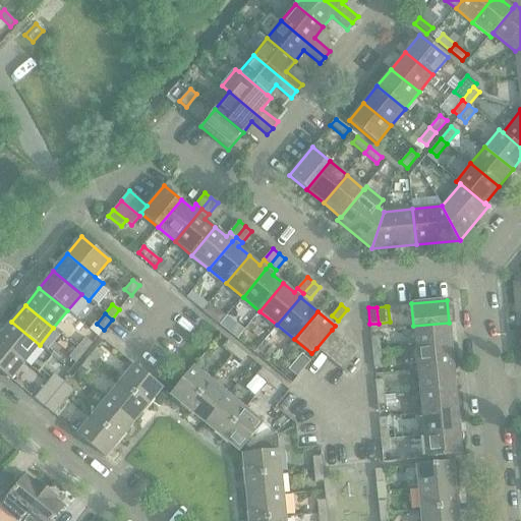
[(0,341),(25,362),(40,345),(11,322),(0,335),(0,341)]
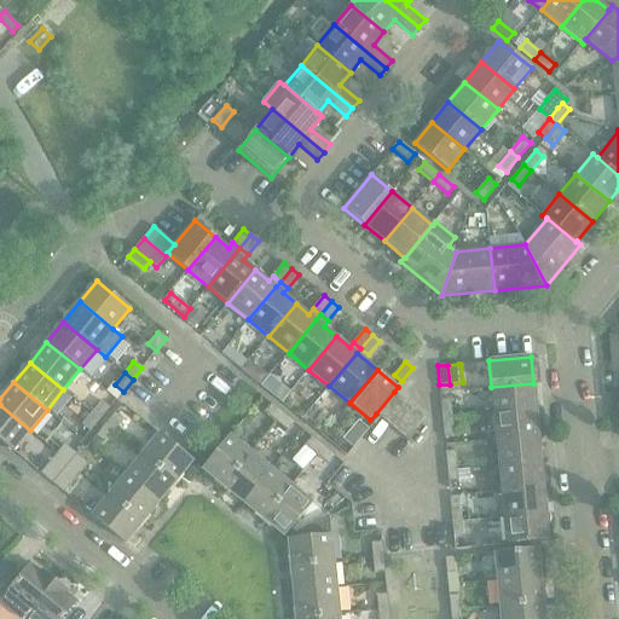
[(537,410),(533,383),(491,387),(493,414),(537,410)]
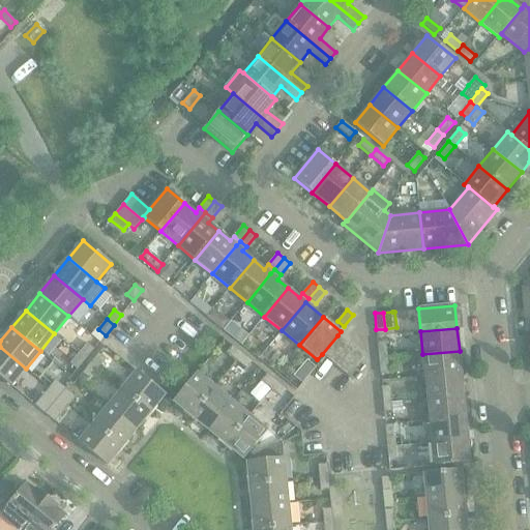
[(240,329),(232,339),(241,345),(248,336),(240,329)]
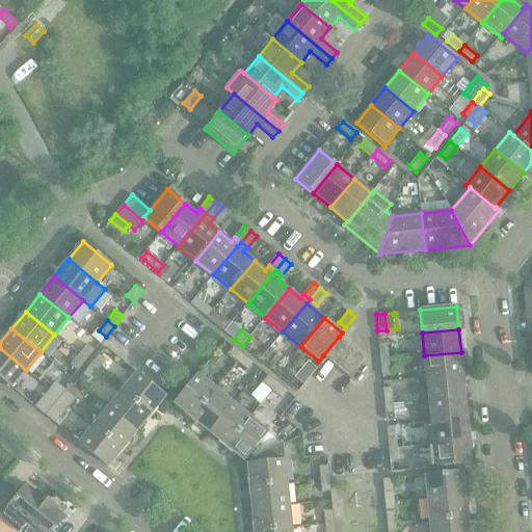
[(323,355),(333,363),(348,344),(339,337),(323,355)]
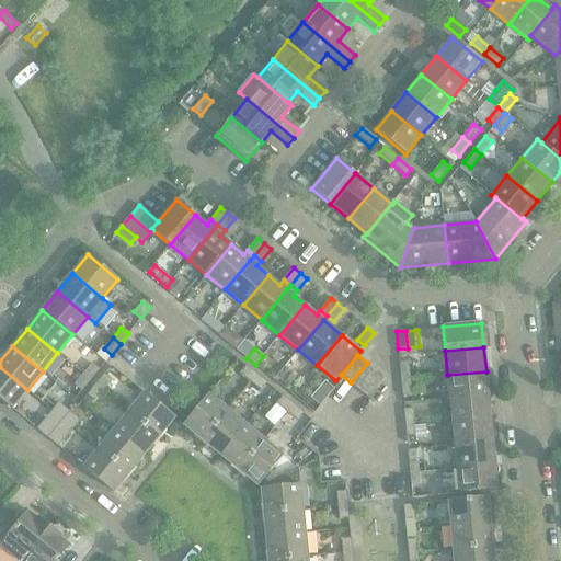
[(399,362),(401,379),(410,378),(409,362),(399,362)]
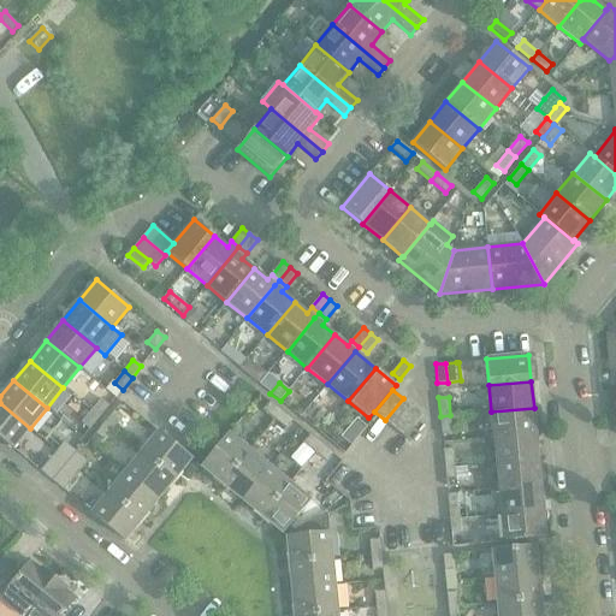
[(385,420),(396,428),(414,407),(403,398),(385,420)]
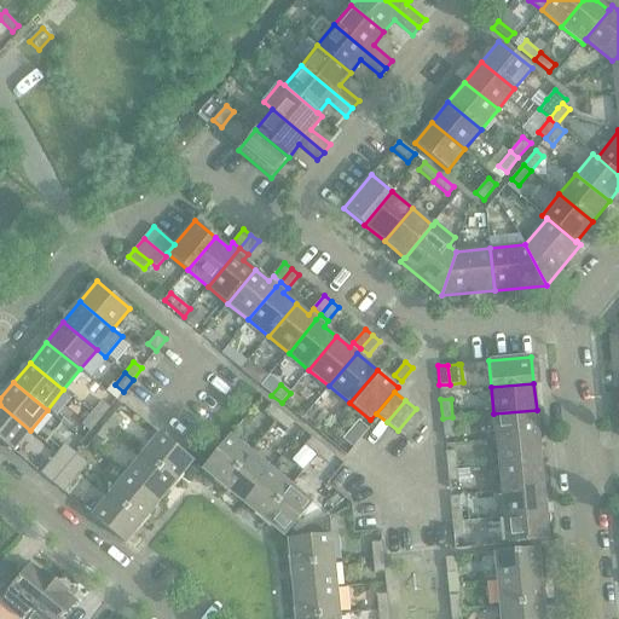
[(100,401),(91,412),(100,420),(109,409),(100,401)]
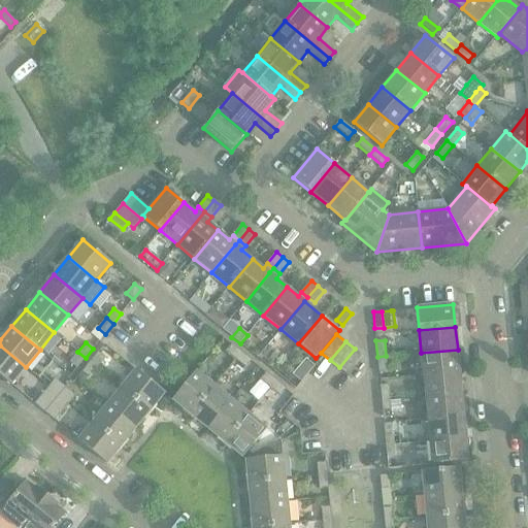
[(225,352),(235,360),(240,353),(231,344),(225,352)]
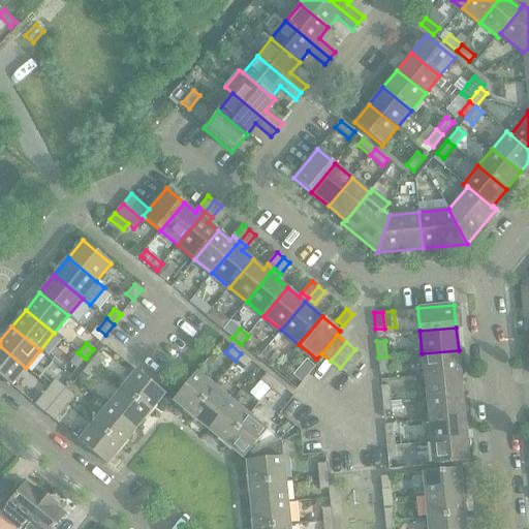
[(0,375),(11,385),(26,368),(0,346),(0,375)]
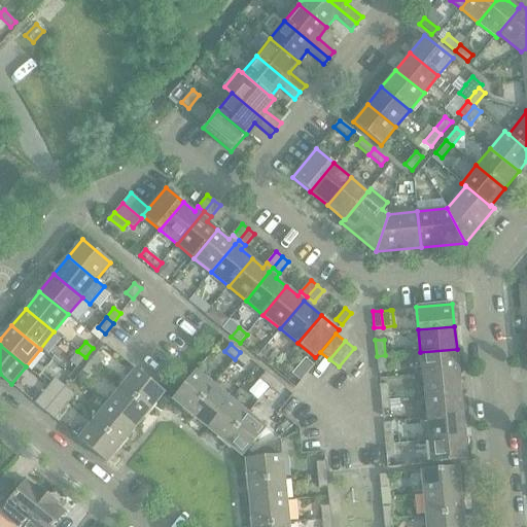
[(363,356),(354,348),(339,366),(348,375),(363,356)]
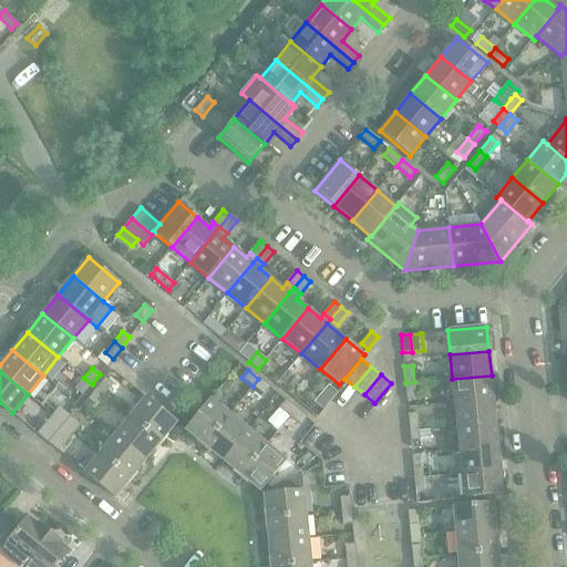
[(494,399),(492,375),(452,379),(454,402),(494,399)]
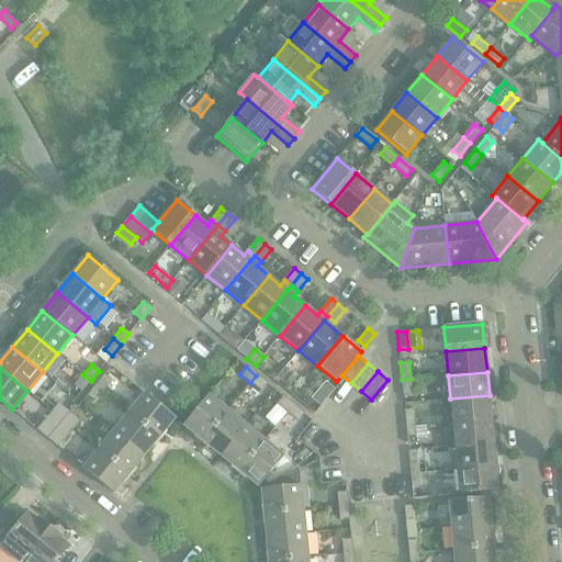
[(81,392),(91,381),(82,374),(74,386),(81,392)]
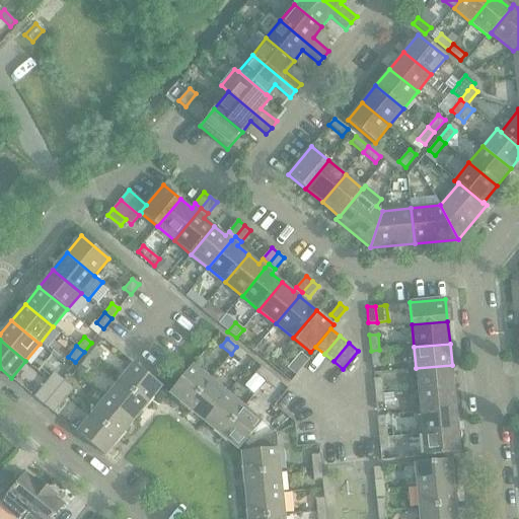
[(96,346),(88,356),(95,362),(103,352),(96,346)]
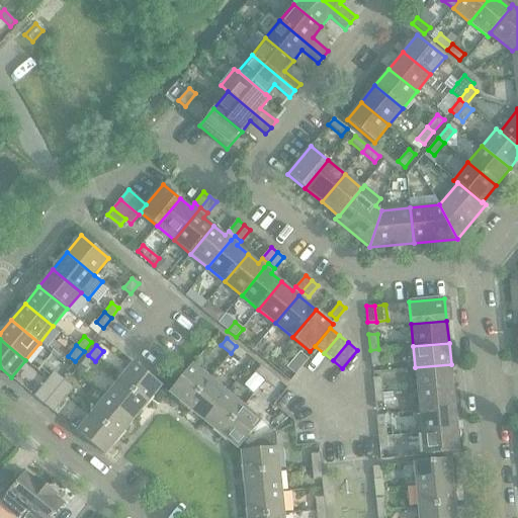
[(246,354),(236,346),(231,353),(241,361),(246,354)]
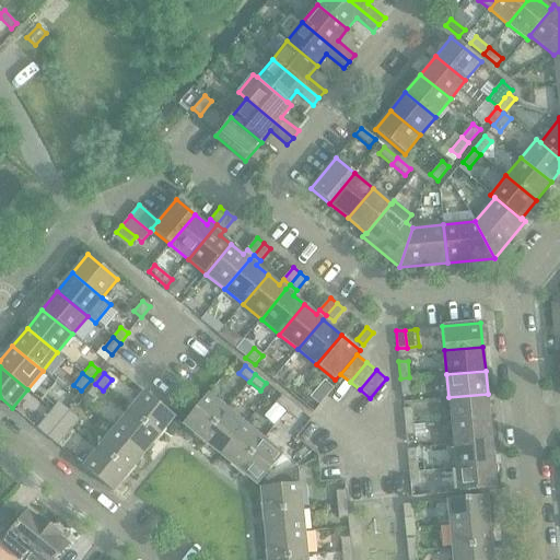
[(411,395),(409,377),(400,378),(401,396),(411,395)]
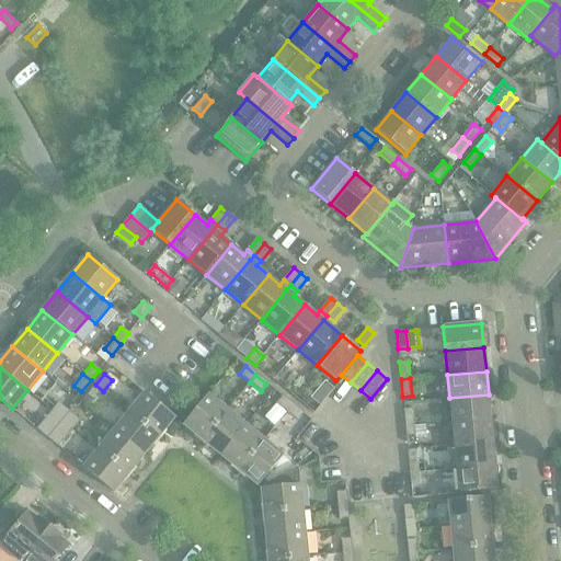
[(324,381),(311,399),(320,407),(334,389),(324,381)]
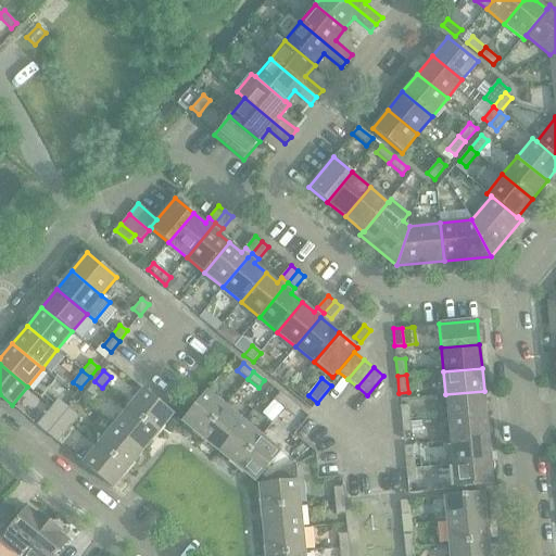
[(93,399),(102,388),(95,381),(86,392),(93,399)]
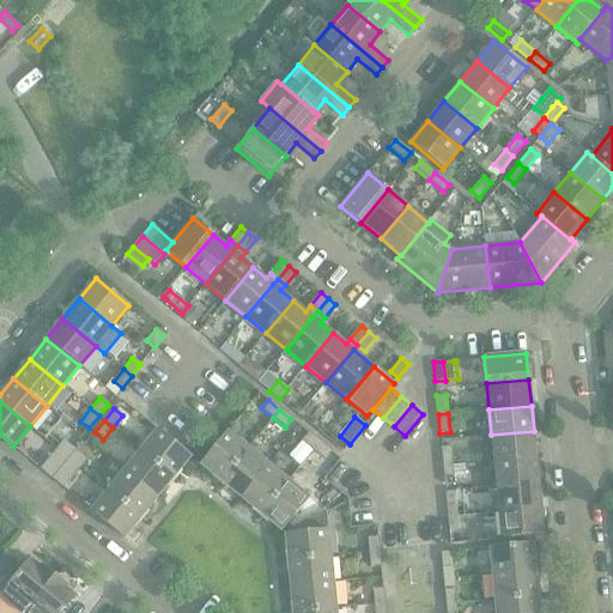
[(158,430),(141,450),(174,478),(192,457),(158,430)]
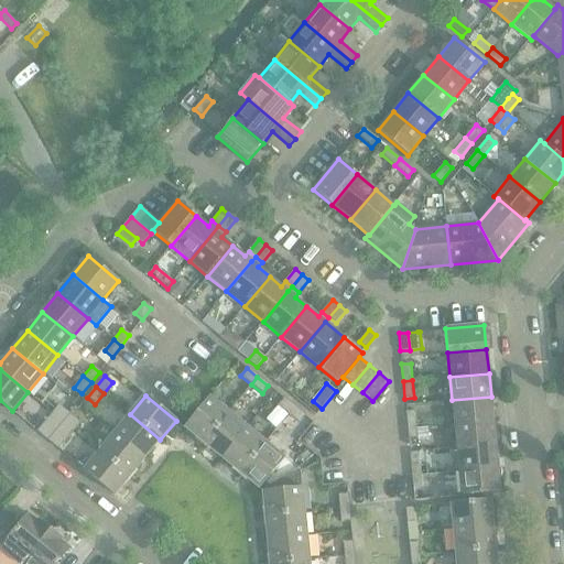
[(184,427),(204,443),(228,412),(209,397),(184,427)]
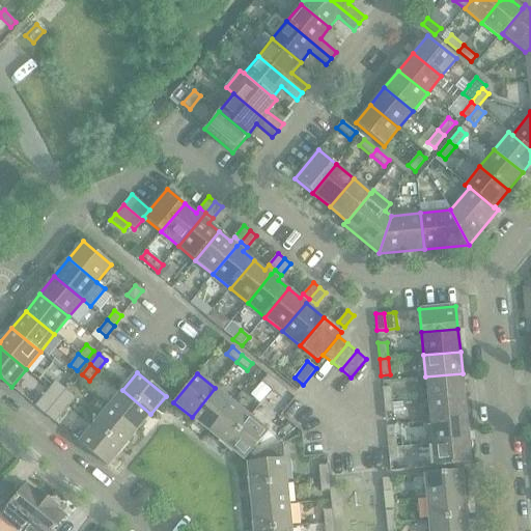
[(465,396),(463,373),(425,376),(427,399),(465,396)]
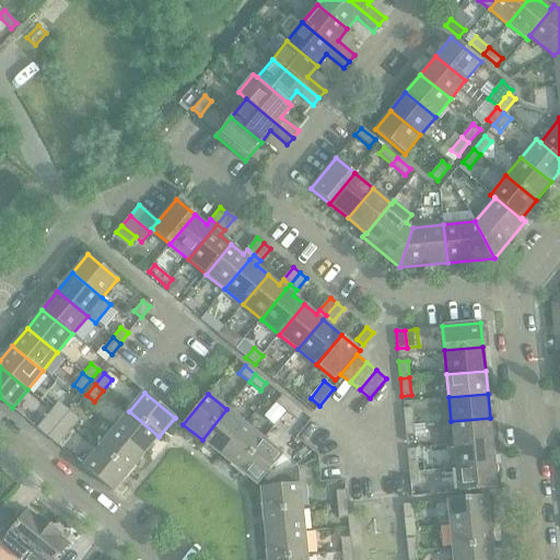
[(276,403),(286,411),(292,404),(281,395),(276,403)]
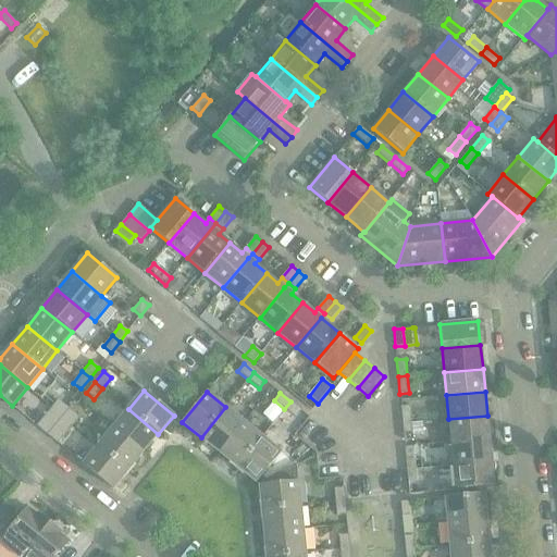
[(58,399),(52,407),(63,416),(69,408),(58,399)]
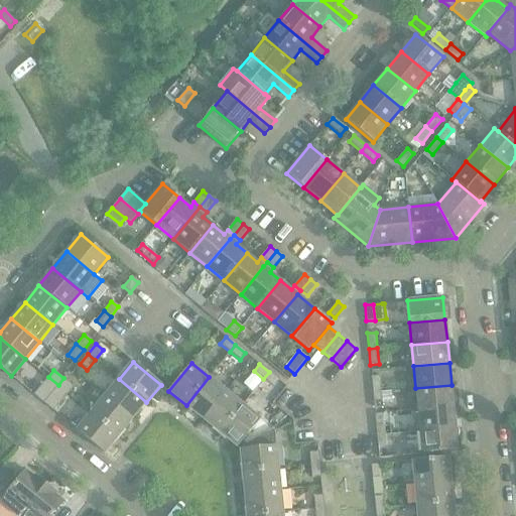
[(279,380),(269,372),(263,379),(273,387),(279,380)]
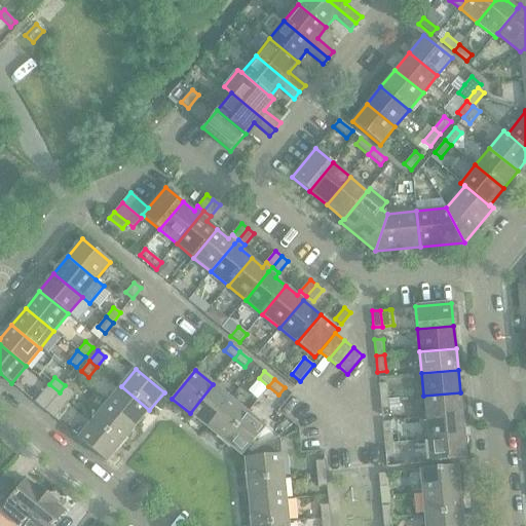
[(379,384),(380,400),(388,399),(387,383),(379,384)]
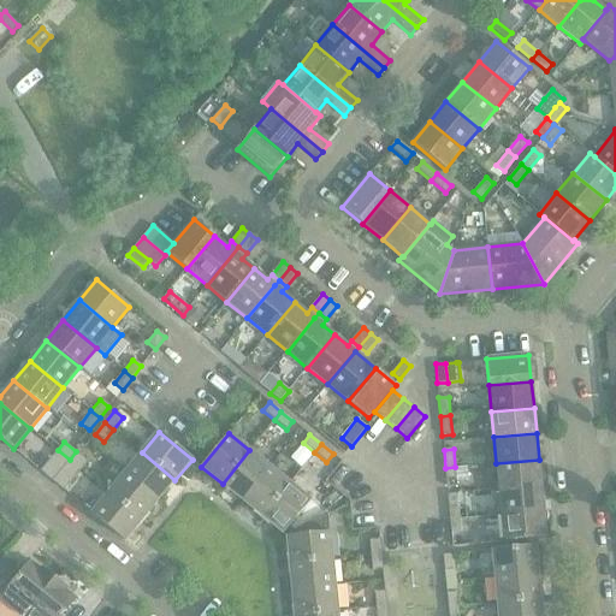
[(41,471),(52,481),(70,460),(58,450),(41,471)]
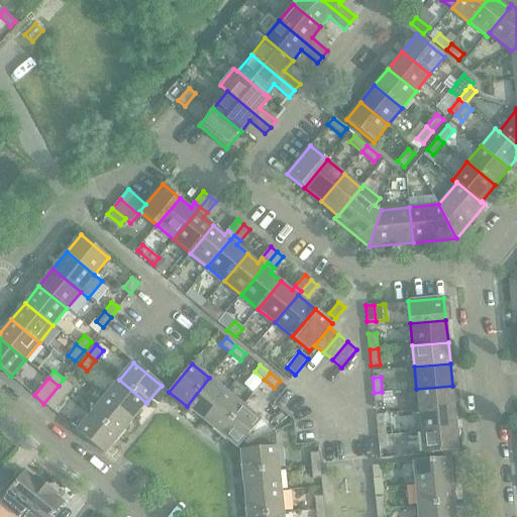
[(187,406),(204,420),(226,392),(209,378),(187,406)]
